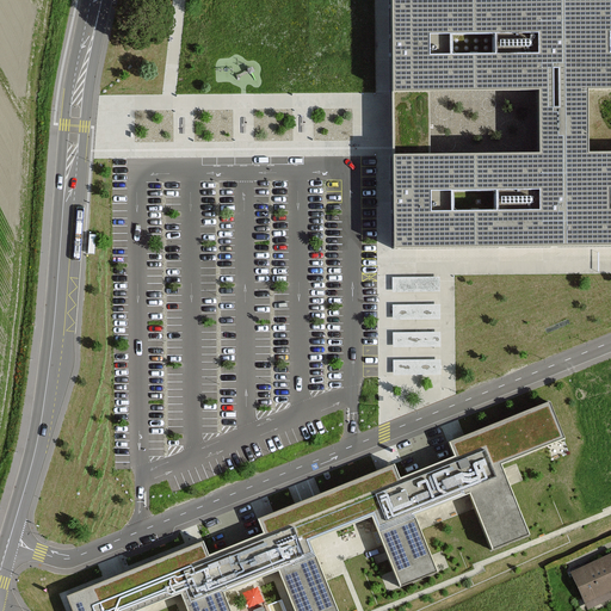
[(610,0),(392,0),(393,100),(394,246),(610,244),(610,0)]
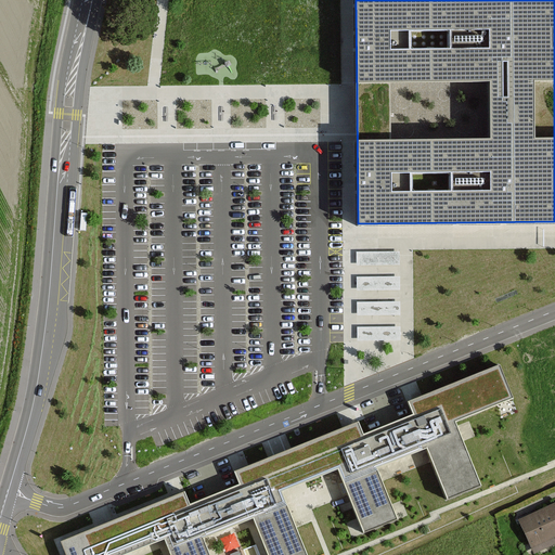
[(358,273),(358,287),(401,288),(401,274),(358,273)]
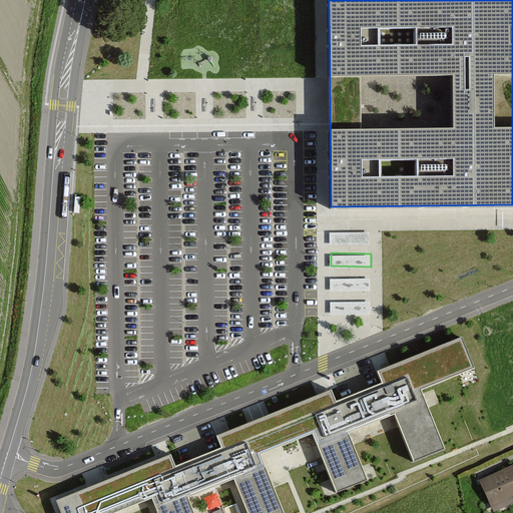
[(331,291),(357,291),(357,299),(371,299),(371,276),(331,277),(331,291)]
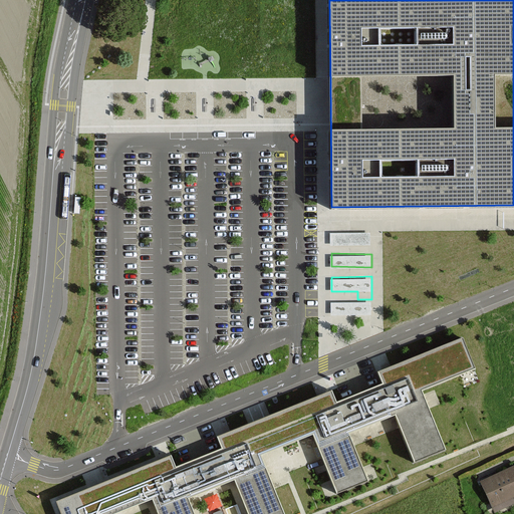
[(331,300),(332,313),(359,312),(358,299),(331,300)]
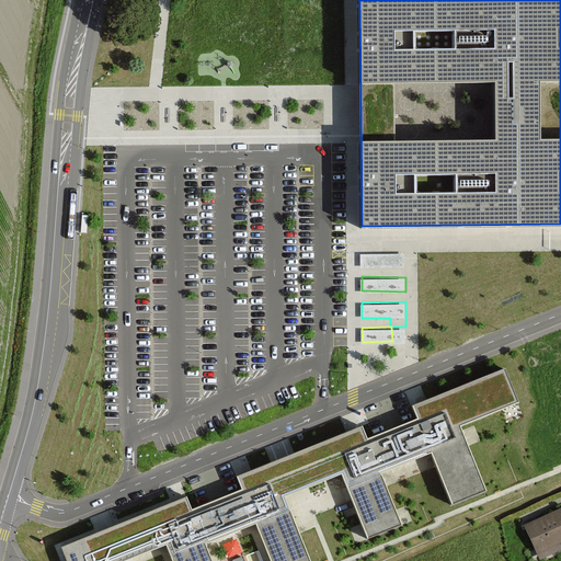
[(60,549),(66,560),(132,560),(164,548),(170,560),(209,560),(203,544),(252,524),(267,560),(307,560),(283,500),(340,476),(351,502),(366,539),(399,525),(384,488),(378,472),(427,453),(434,467),(450,506),(484,493),(457,427),(516,404),(502,370),(427,401),(410,408),(415,420),(365,441),(359,427),(236,478),(241,492),(191,513),(185,499),(60,549)]
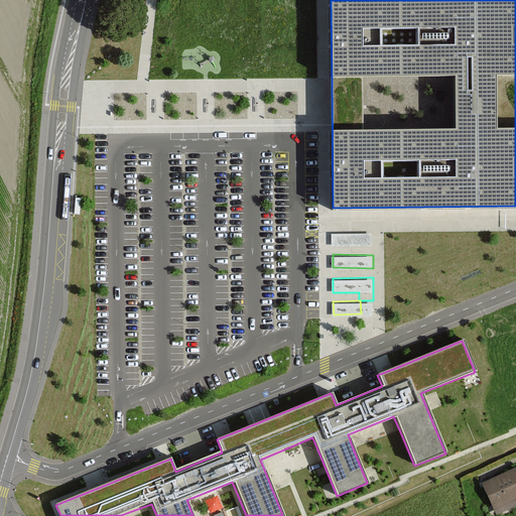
[(515,466),(515,464),(477,482),(492,515),(514,505),(511,497),(515,494),(515,466)]
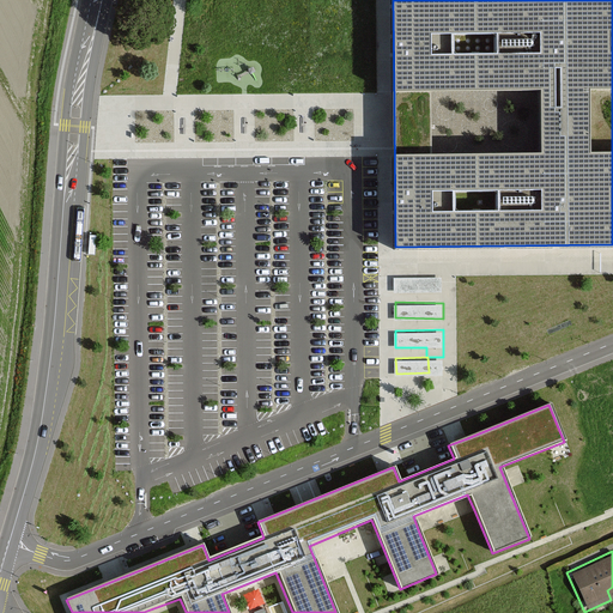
[(271,605),(273,612),(289,612),(290,612),(284,599),(271,605)]
